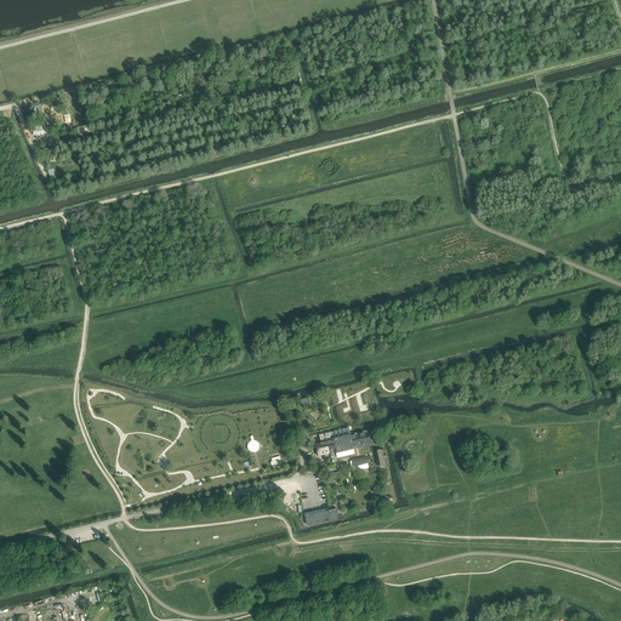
[(44,125),(34,129),(36,140),(51,136),(50,131),(45,132),(44,125)]
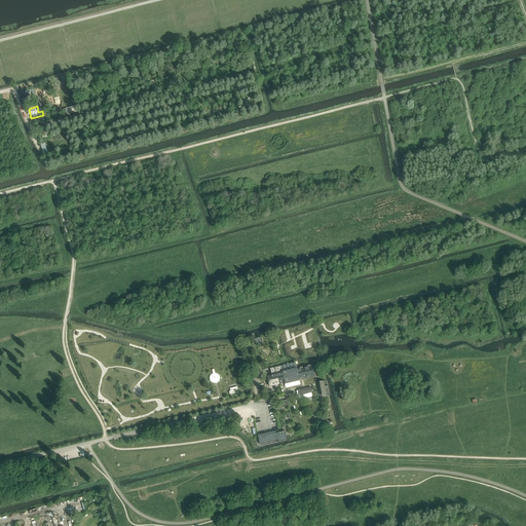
[(46,130),(36,133),(39,143),(48,140),(46,130)]
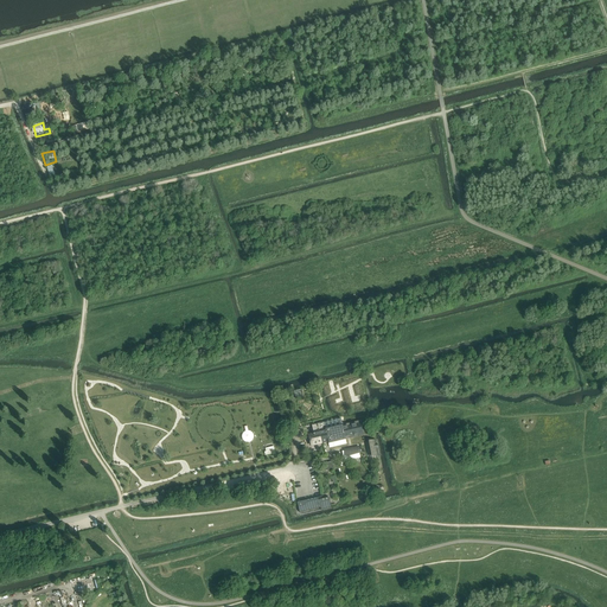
[(325,432),(308,435),(311,446),(328,442),(328,443),(346,440),(345,439),(350,438),(347,426),(343,427),(343,426),(325,429),(325,432)]
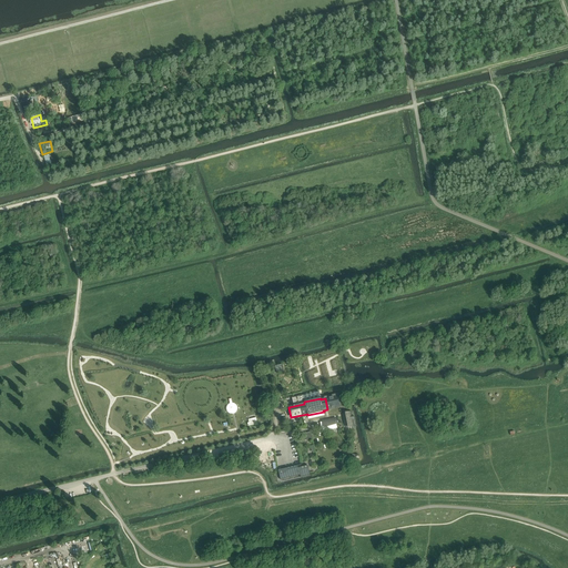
[(236,408),(236,407),(236,406),(235,406),(235,405),(234,405),(233,404),(232,404),(231,404),(230,405),(229,405),(229,406),(227,406),(227,407),(227,408),(227,409),(227,411),(227,412),(229,412),(229,413),(230,413),(231,413),(231,414),(232,414),(233,414),(233,413),(234,413),(235,413),(235,412),(236,412),(236,411),(236,409),(236,408)]
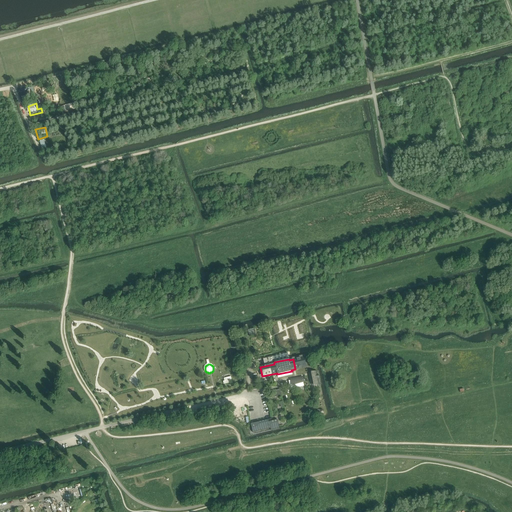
[(310,374),(311,376),(310,377),(312,386),(320,384),(317,372),(310,374)]
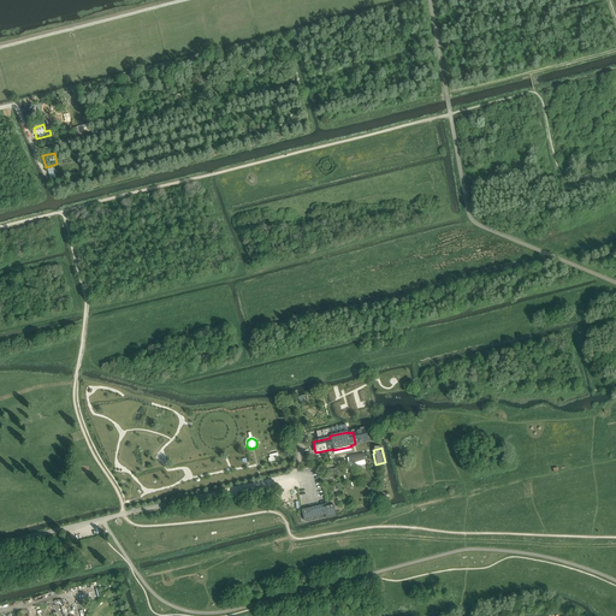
[(336,516),(333,505),(323,508),(321,505),(301,510),(303,521),(324,516),(325,519),(336,516)]
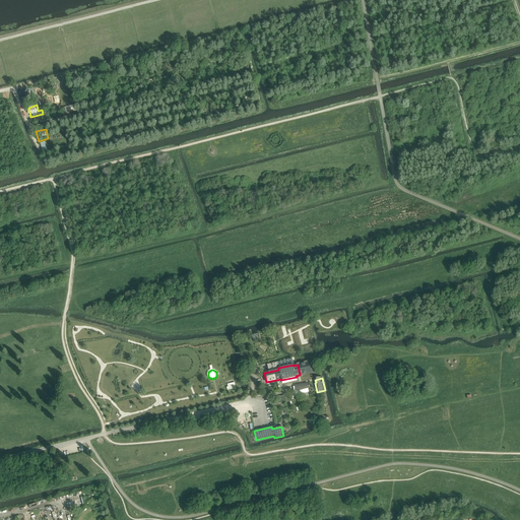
All buildings are outlined.
